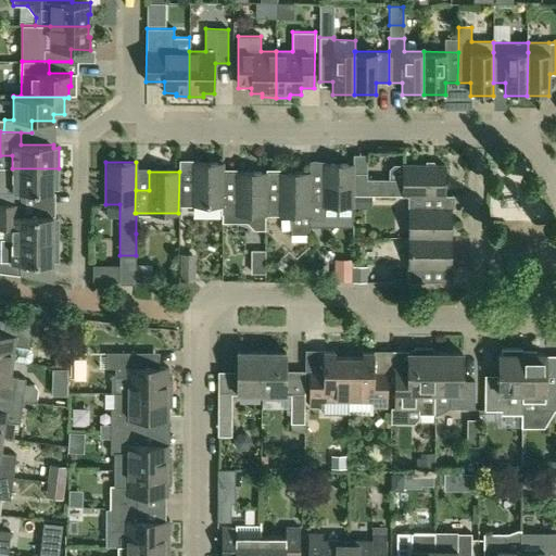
[(179,172),(178,213),(179,213),(179,204),(222,204),(222,213),(223,163),(192,163),(192,181),(179,181),(179,172)]
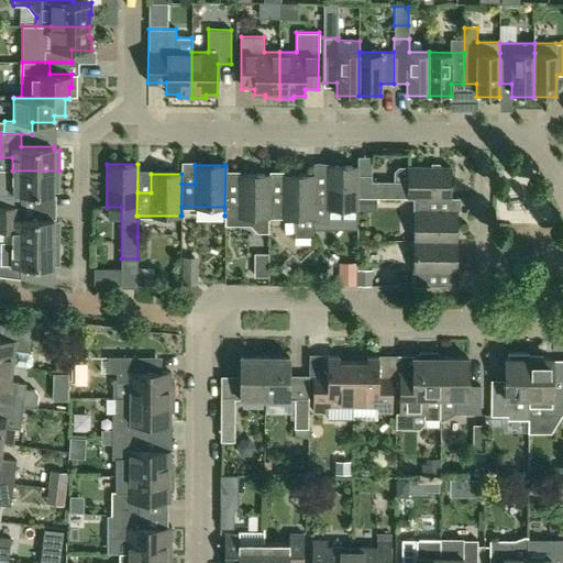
[(268,217),(269,174),(239,174),(239,192),(225,192),(225,165),(224,216),(225,216),(225,225),(251,225),(257,232),(268,232),(268,217)]
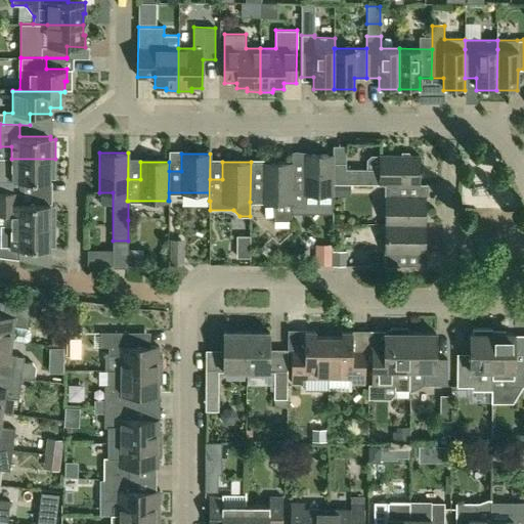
[(333,183),(333,163),(333,155),(304,155),(304,172),(292,172),(292,163),(291,207),(306,207),(306,193),(333,193),(333,183)]
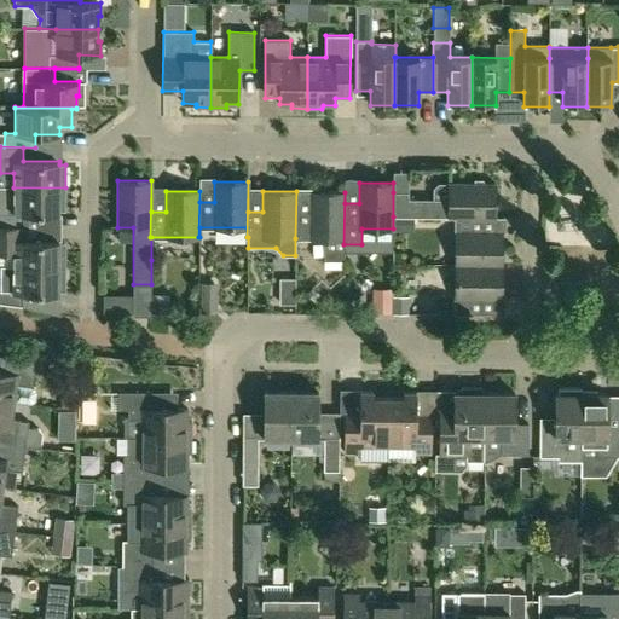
[(393,192),(393,217),(456,217),(481,218),(495,218),(495,184),(449,183),(449,200),(408,198),(408,192),(393,192)]
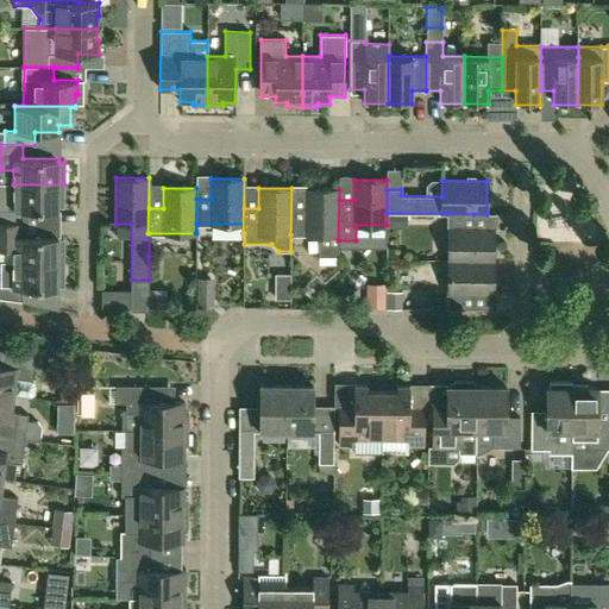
[(0,196),(0,223),(23,224),(23,211),(57,211),(57,207),(63,207),(64,184),(13,184),(13,198),(0,196)]
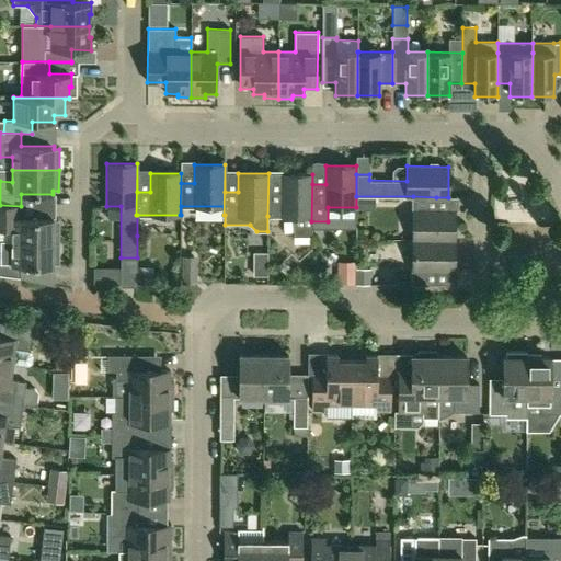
[(311,236),(311,221),(312,174),(282,174),(282,193),(268,193),(268,173),(267,216),(294,216),(294,236),(311,236)]
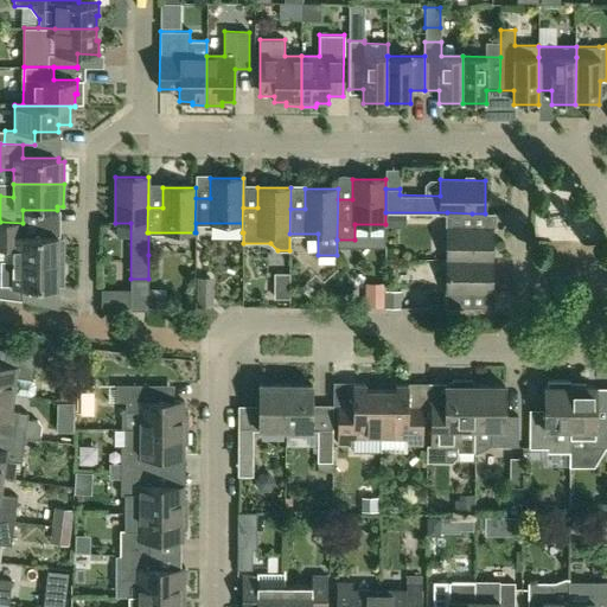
[(446,260),(492,260),(492,228),(472,228),(472,213),(447,212),(446,260)]
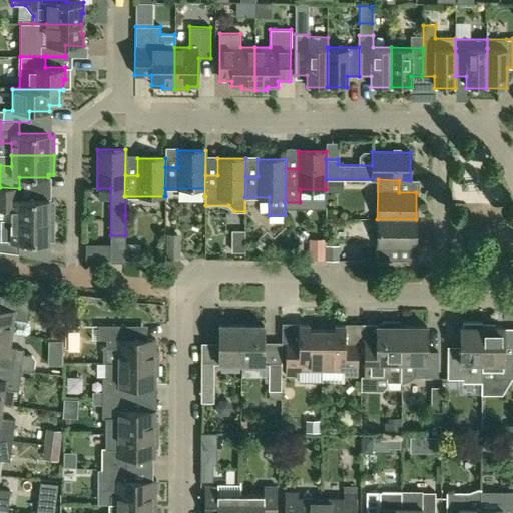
[(0,210),(11,211),(11,220),(53,221),(53,203),(48,203),(48,199),(19,198),(19,188),(0,187),(0,210)]
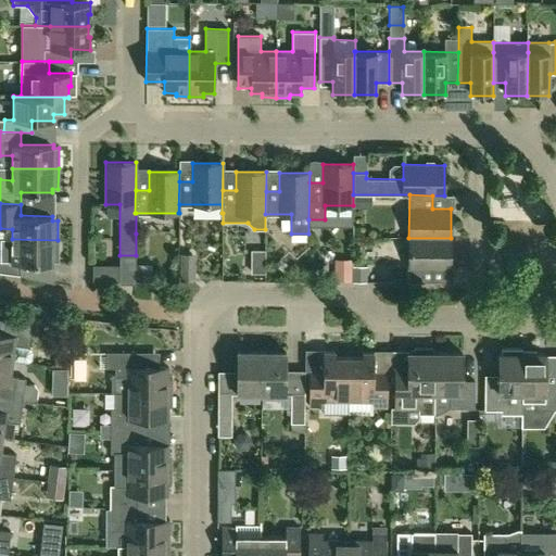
[(451,238),(408,238),(408,281),(431,282),(431,267),(451,268),(451,238)]
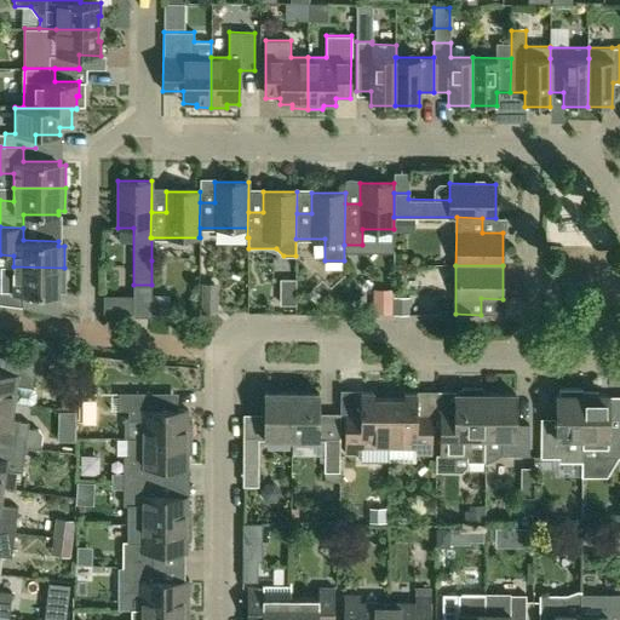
[(0,267),(0,281),(0,291),(0,290),(0,303),(22,306),(22,293),(58,294),(58,291),(64,291),(64,268),(13,267),(0,267)]
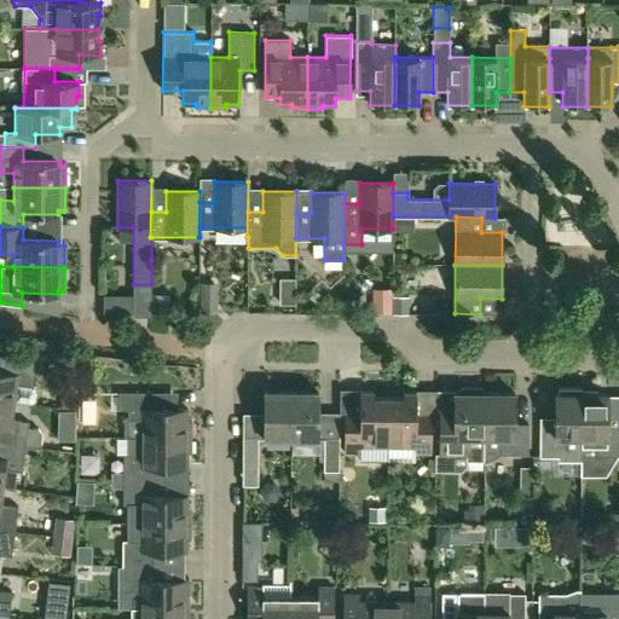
[(279,278),(279,304),(295,305),(296,279),(279,278)]
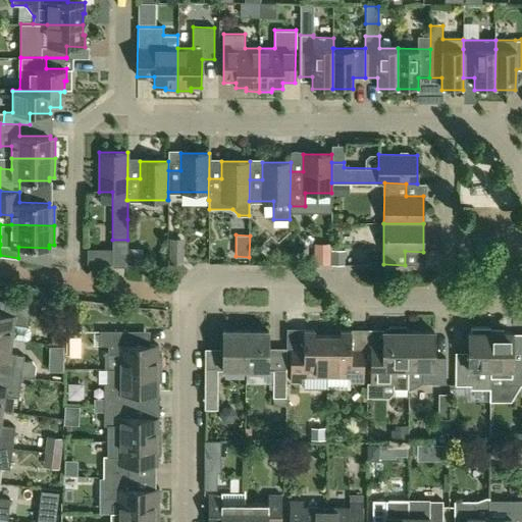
[(169,239),(169,264),(184,264),(184,239),(169,239)]
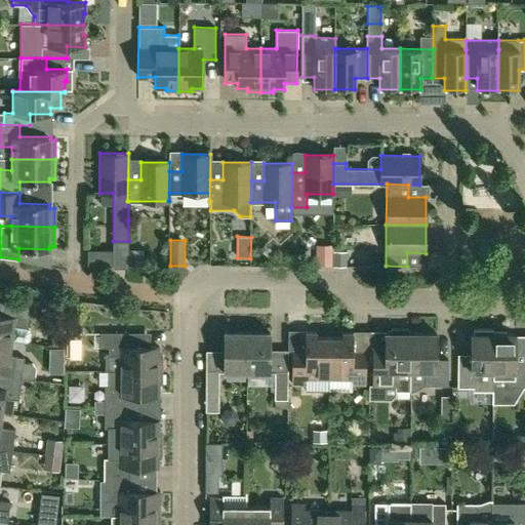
[(306,248),(293,248),(293,263),(306,263),(306,248)]
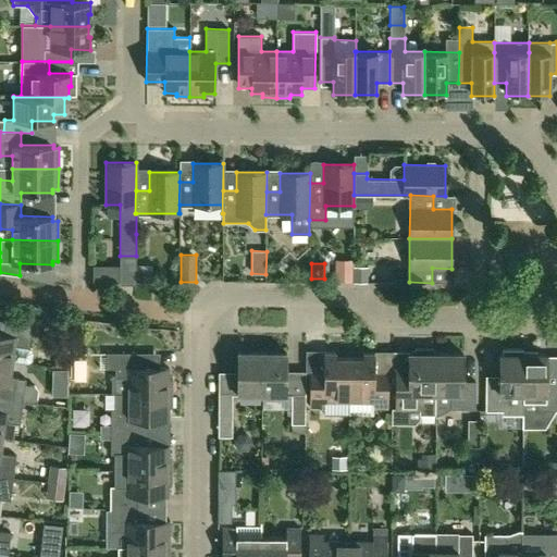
[(152,279),(152,265),(136,265),(136,279),(152,279)]
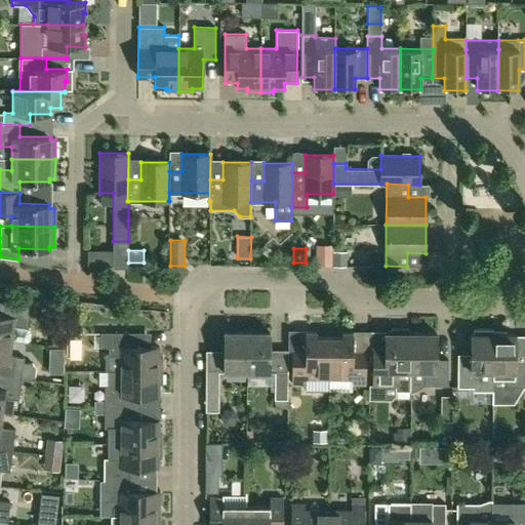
[(346,251),(332,251),(332,267),(346,268),(346,251)]
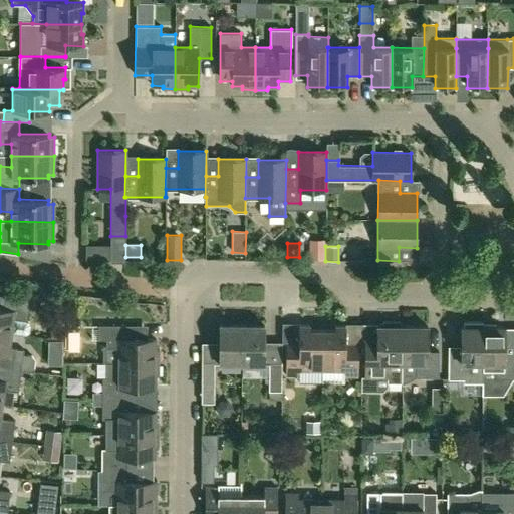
[(0,307),(0,331),(11,333),(26,335),(29,332),(30,324),(27,320),(30,300),(5,296),(3,308),(0,307)]
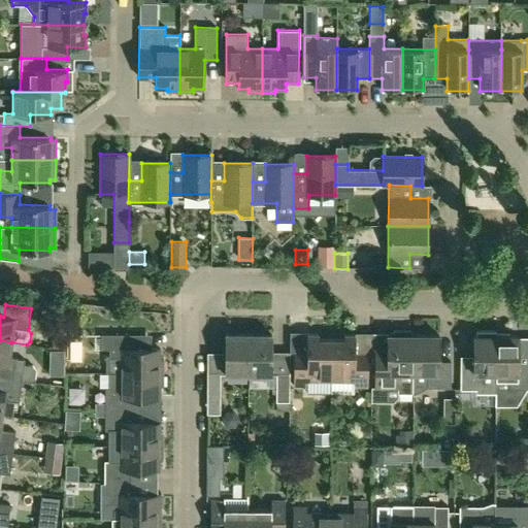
[(397,398),(397,392),(413,393),(413,371),(414,335),(411,335),(411,332),(409,330),(394,330),(392,332),(391,335),(387,335),(387,361),(375,361),(374,388),(371,388),(370,401),(393,402),(393,397),(397,398)]
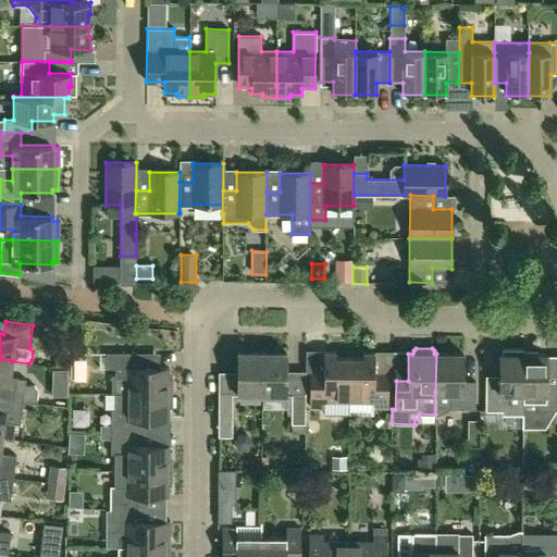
[(523,354),(523,348),(502,348),(502,354),(499,354),(499,375),(485,375),(485,410),(503,410),(503,415),(522,415),(522,411),(523,354)]
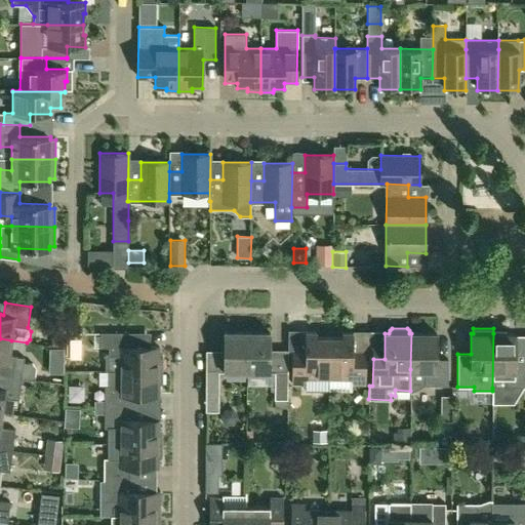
[(224,371),(246,371),(247,331),(224,331),(224,371)]
